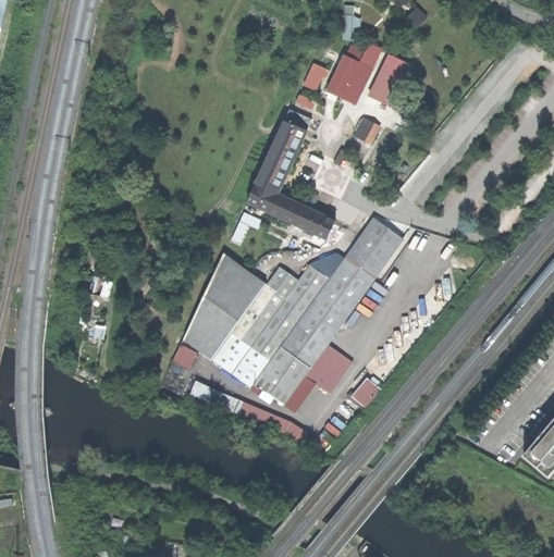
[(342,5),(343,39),(351,39),(351,27),(359,27),(358,5),(342,5)]
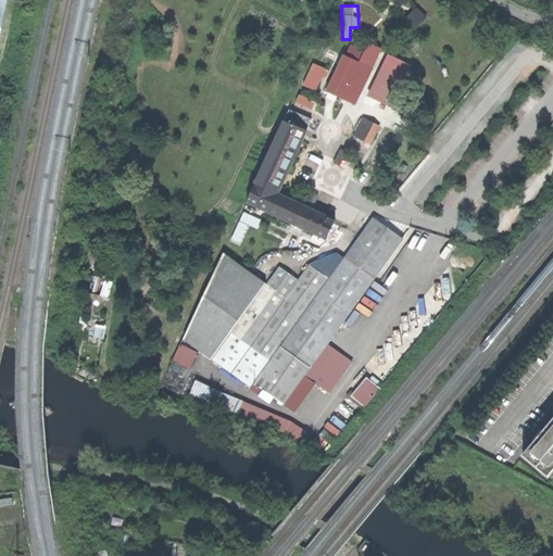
[(415,8),(405,17),(415,27),(425,16),(415,8)]
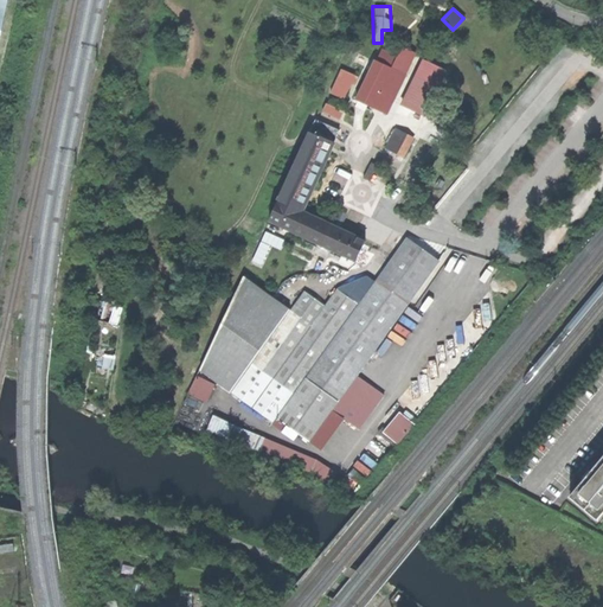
[(374,59),(357,100),(386,114),(405,74),(374,59)]
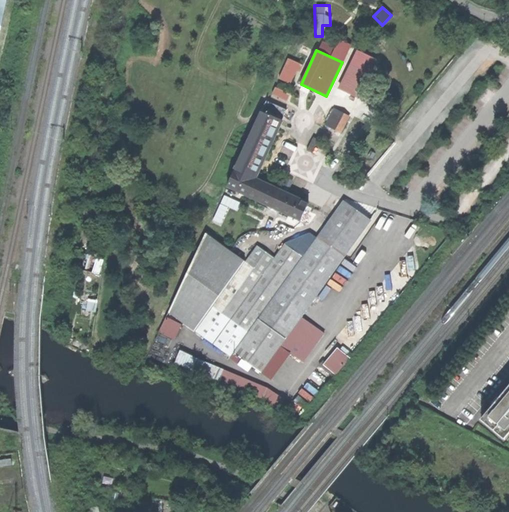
[(299,64),(287,58),(279,77),(290,83),(299,64)]
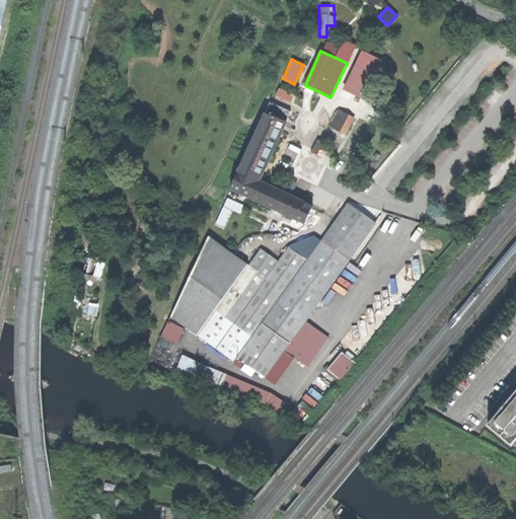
[(293,93),(279,87),(275,95),(289,102),(293,93)]
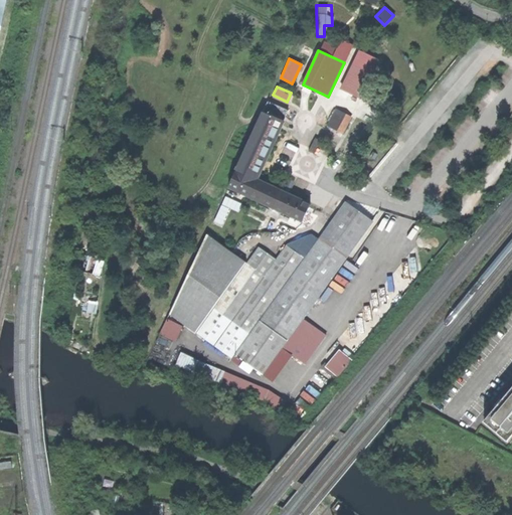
[(283,119),(287,110),(269,101),(264,110),(283,119)]
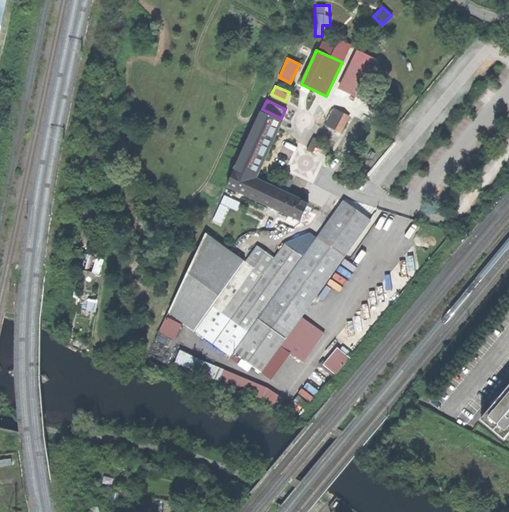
[(323,124),(329,128),(338,112),(332,108),(323,124)]
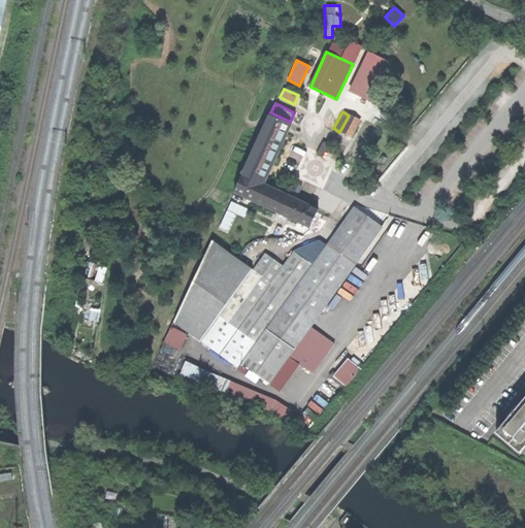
[(261,184),(290,122),(270,112),(233,191),(308,226),(313,217),(316,209),(261,184)]
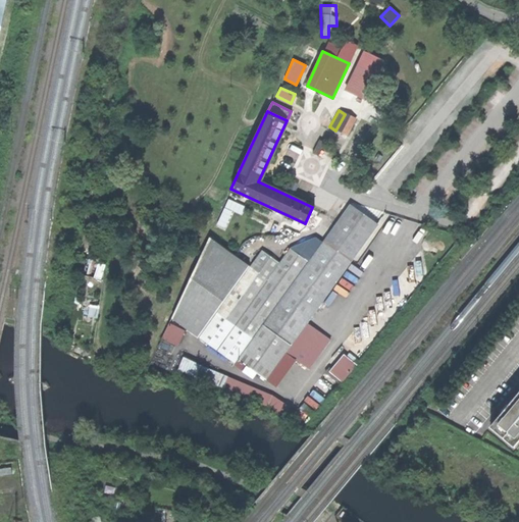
[(344,135),(354,119),(345,114),(335,131),(344,135)]
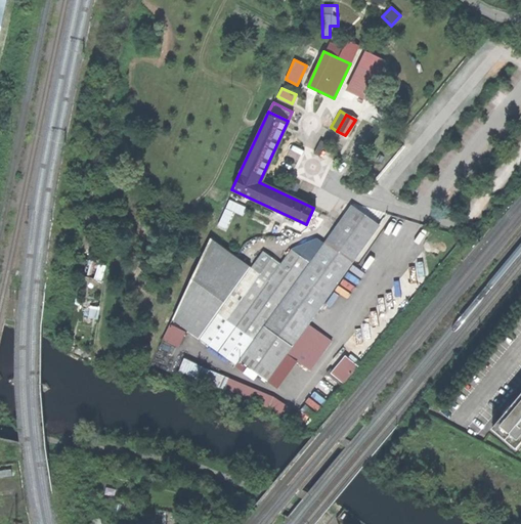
[(190,277),(171,318),(199,339),(216,351),(235,364),(239,360),(266,380),(281,359),(286,352),(292,345),(308,322),(351,262),(358,252),(378,224),(350,205),(331,231),(323,242),(308,262),(290,249),(279,263),(262,251),(250,267),(209,238),(190,277)]
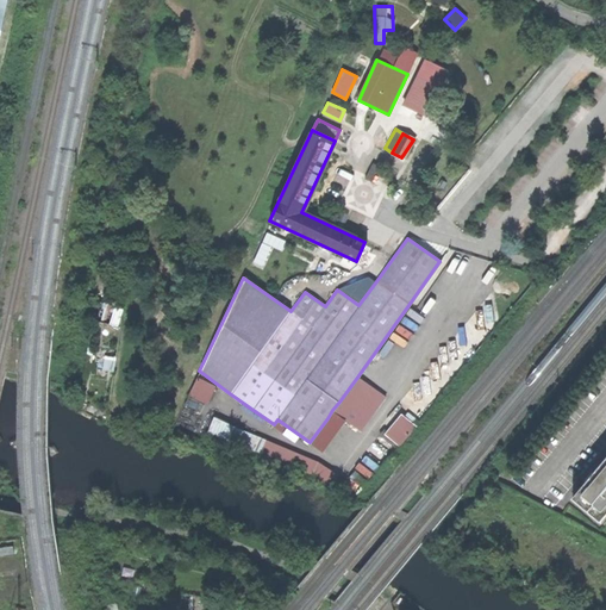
[(368,277),(337,290),(358,305),(376,281),(368,277)]
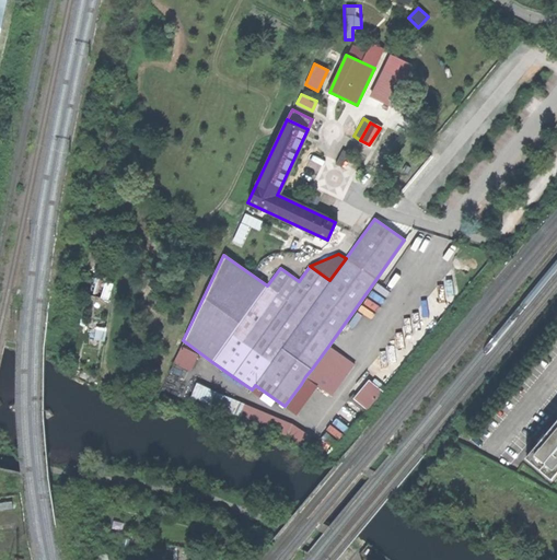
[(108,283),(91,278),(85,293),(106,299),(108,283)]
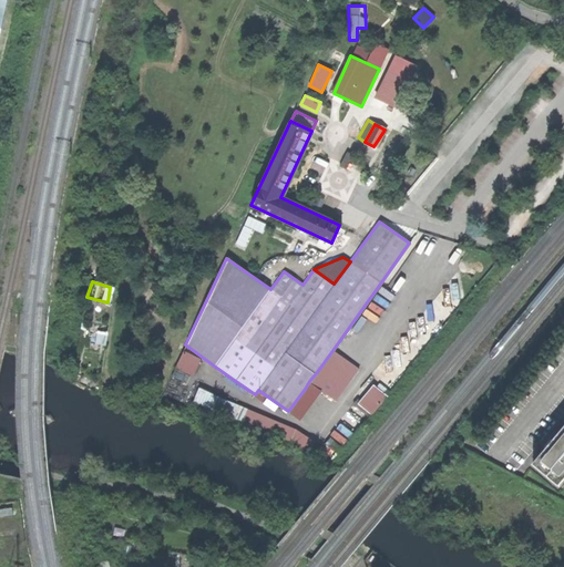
[(360,368),(334,349),(316,373),(309,381),(320,389),(336,401),(360,368)]
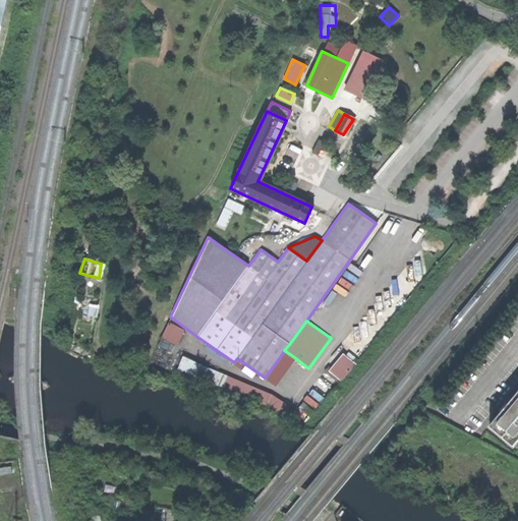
[(181,331),(172,327),(165,341),(175,345),(181,331)]
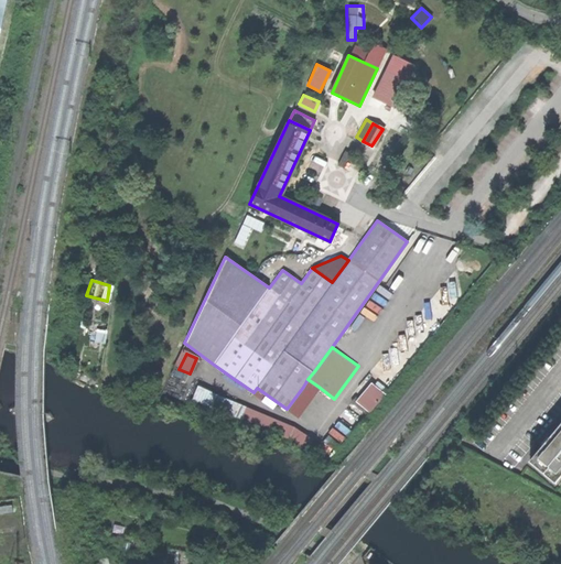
[(175,397),(181,384),(169,379),(162,393),(175,397)]
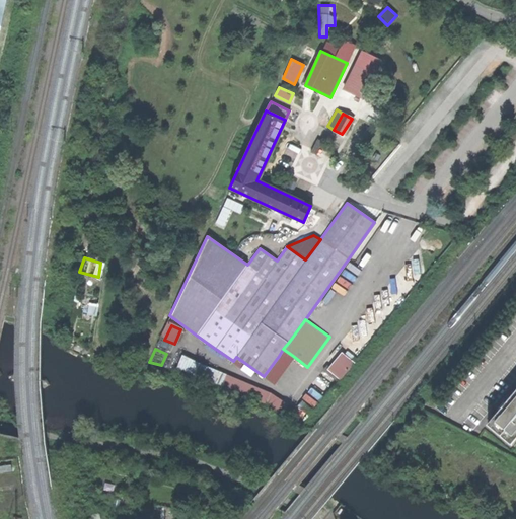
[(279,356),(264,376),(273,383),(293,356),(283,349),(279,356)]
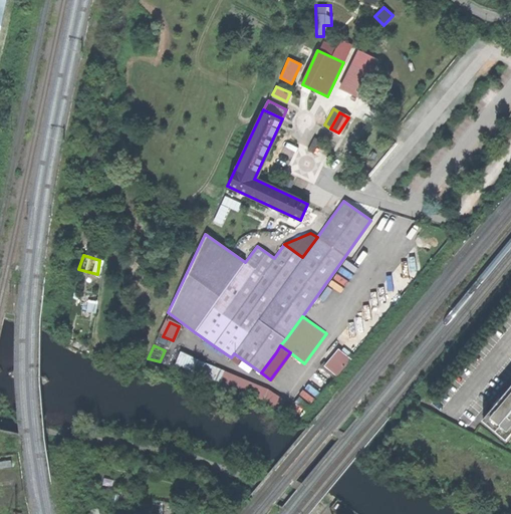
[(350,358),(338,349),(325,364),(337,374),(350,358)]
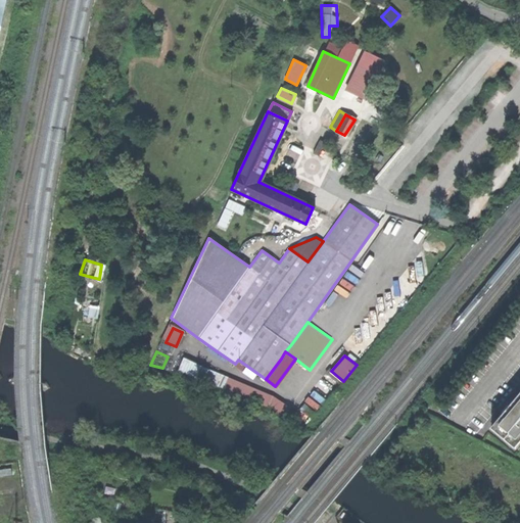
[(183,358),(178,369),(217,385),(222,374),(183,358)]
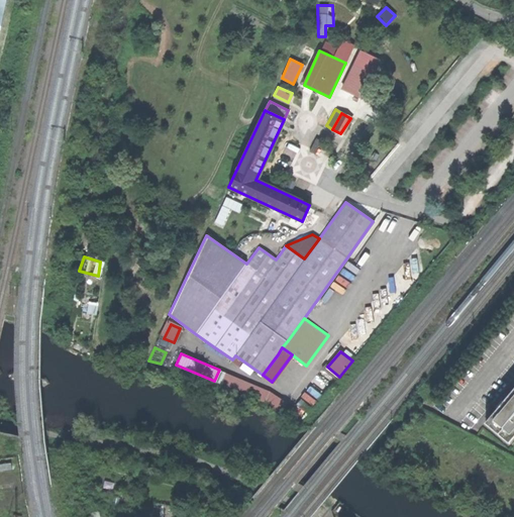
[(513,387),(484,424),(507,443),(513,434),(513,387)]
